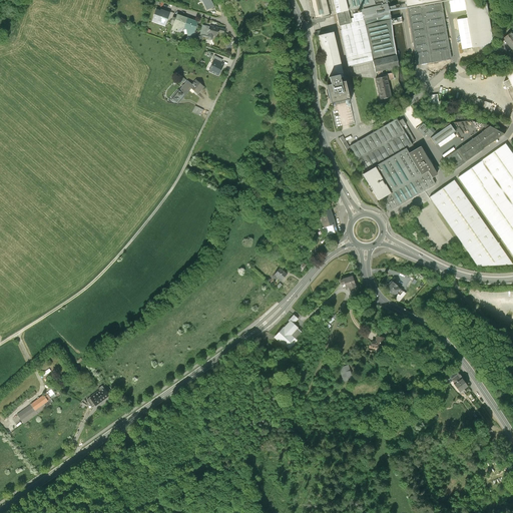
[(210,0),(200,0),(206,10),(212,7),(210,4),(212,3),(210,0)]
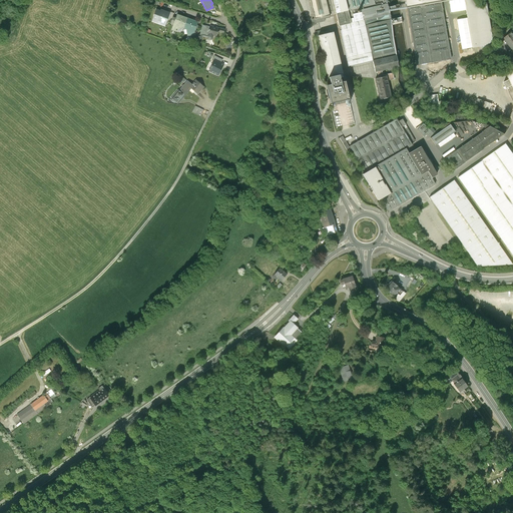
[(324,19),(330,17),(326,0),(310,0),(315,19),(313,20),(314,24),(325,21),(324,19)]
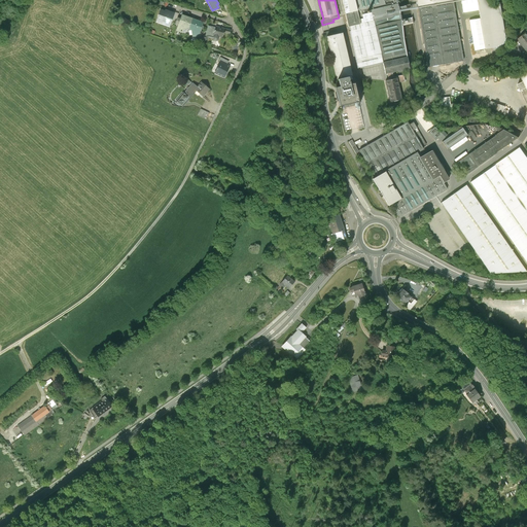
[(401,99),(398,82),(405,81),(403,75),(393,77),(392,72),(410,68),(402,42),(401,27),(401,18),(396,0),(342,0),(348,26),(349,26),(351,32),(350,32),(358,69),(383,64),(385,74),(387,73),(389,80),(386,80),(390,102),(401,99)]
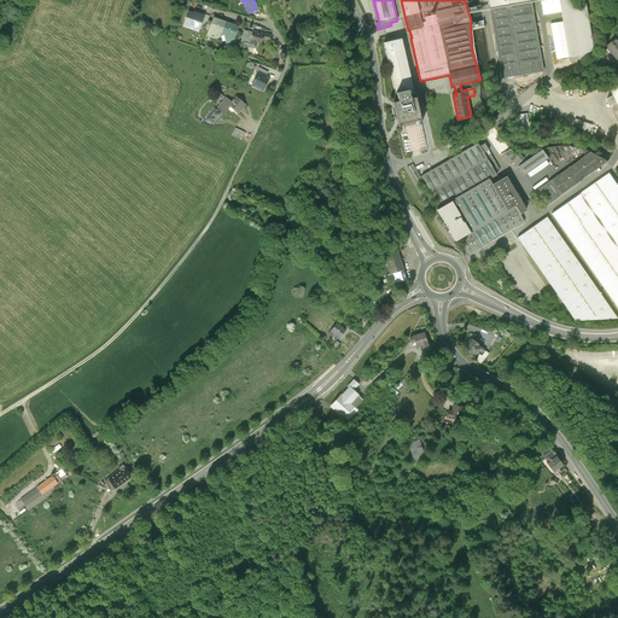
[(488,0),(502,79),(543,71),(531,0),(530,0),(488,0)]
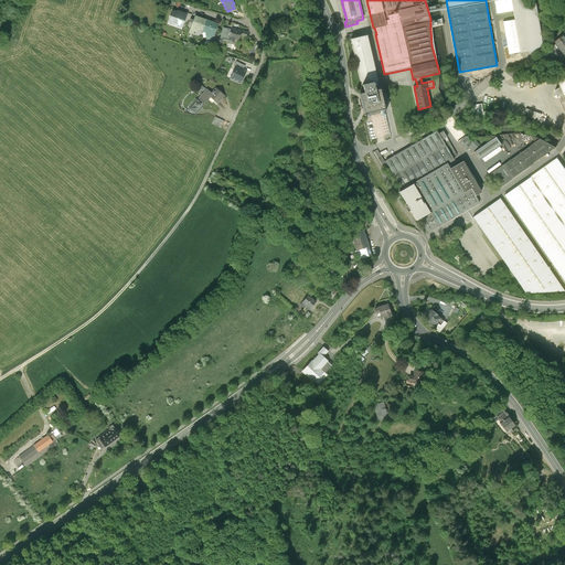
[(513,11),(521,53),(537,50),(544,44),(536,3),(530,4),(529,0),(494,0),(497,14),(513,11)]
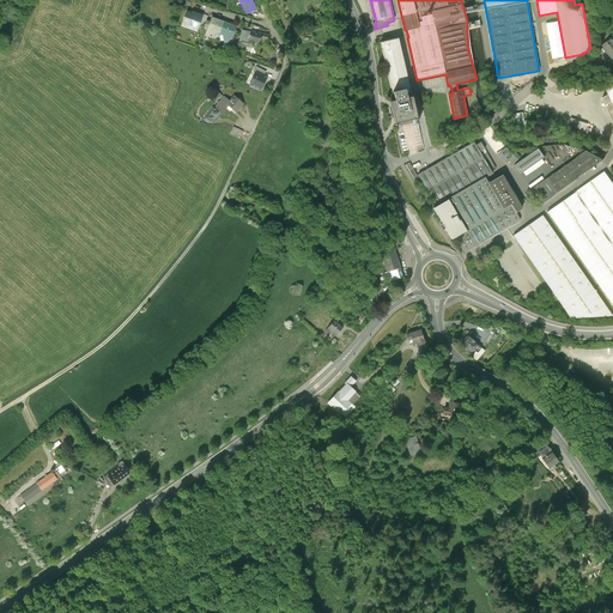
[(200,25),(204,16),(192,12),(192,13),(187,12),(181,26),(198,32),(200,25)]
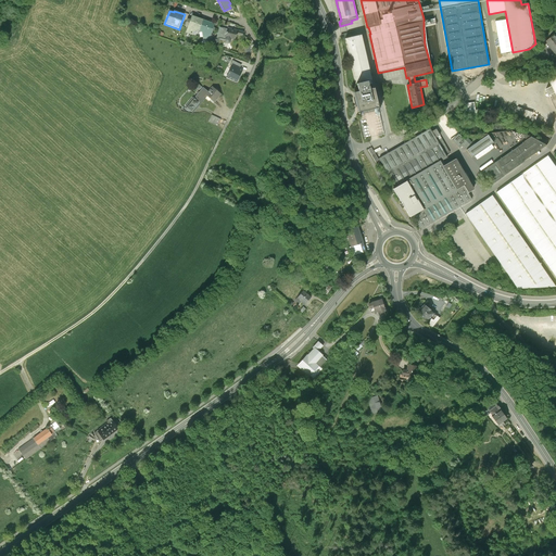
[(214,27),(215,24),(191,16),(190,21),(187,28),(186,34),(191,36),(197,32),(202,33),(203,39),(209,41),(211,35),(214,27)]
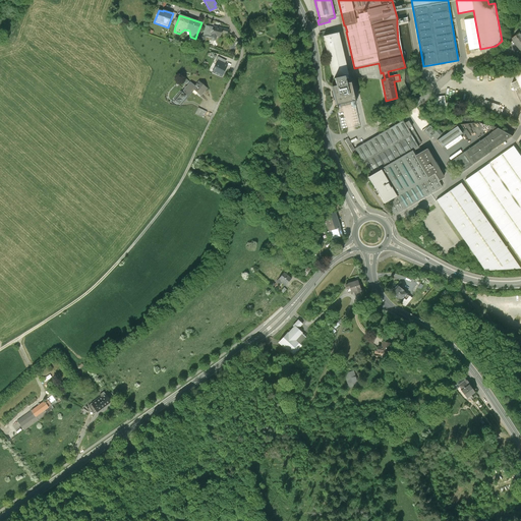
[(213,29),(206,26),(204,36),(203,36),(201,36),(200,36),(199,37),(199,38),(199,39),(200,40),(200,41),(201,41),(203,41),(204,41),(205,41),(205,40),(206,39),(206,38),(211,40),(211,41),(212,42),(213,42),(215,42),(216,42),(216,41),(217,40),(217,39),(217,37),(220,38),(221,34),(226,35),(228,31),(214,26),(213,29)]
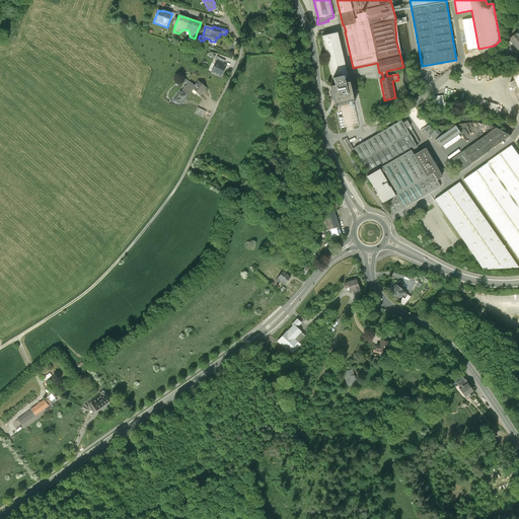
[(330,30),(319,32),(320,38),(322,36),(331,78),(332,78),(335,84),(335,85),(330,86),(335,104),(353,100),(349,82),(345,83),(344,80),(345,80),(344,76),(347,75),(337,32),(331,34),(330,30)]
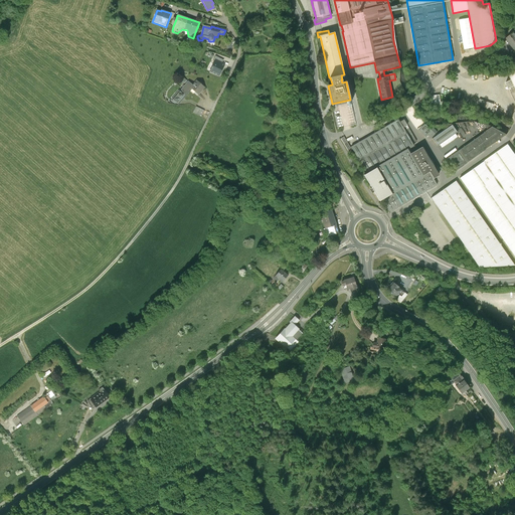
[(221,63),(214,59),(209,70),(218,74),(223,64),(221,63)]
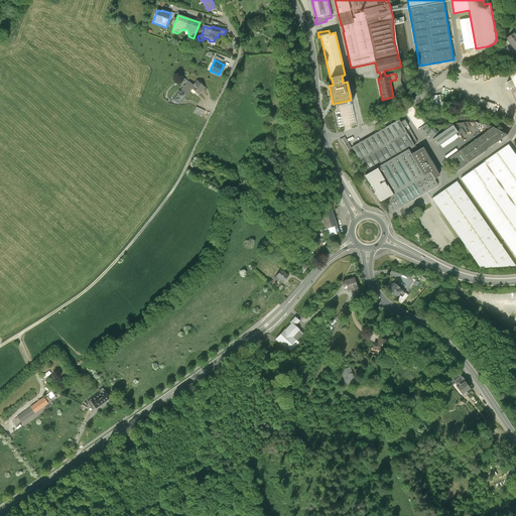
[(515,71),(510,74),(513,80),(507,83),(510,89),(512,88),(513,91),(511,92),(515,101),(515,71)]
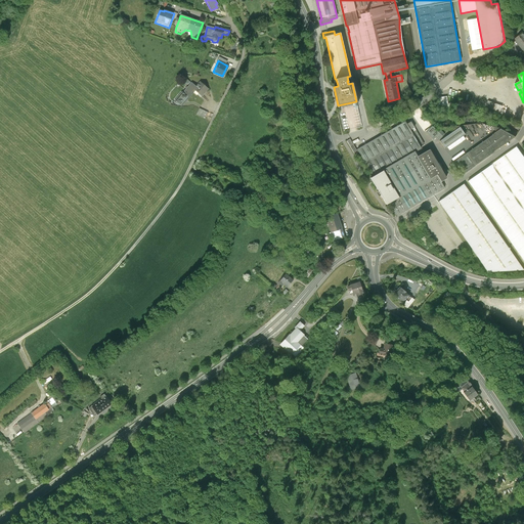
[(180,107),(193,91),(195,88),(190,83),(173,101),(180,107)]
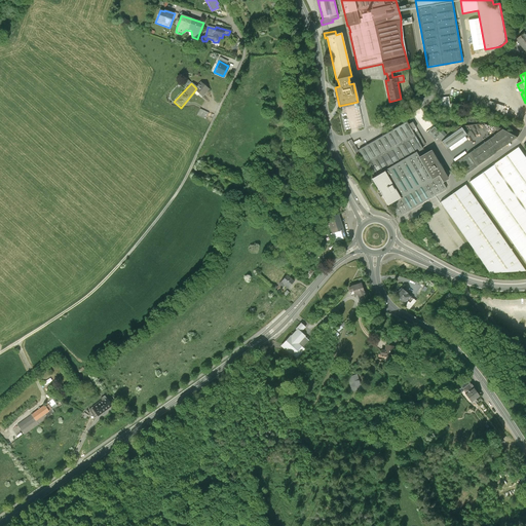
[(194,91),(201,98),(209,89),(201,83),(196,88),(194,91)]
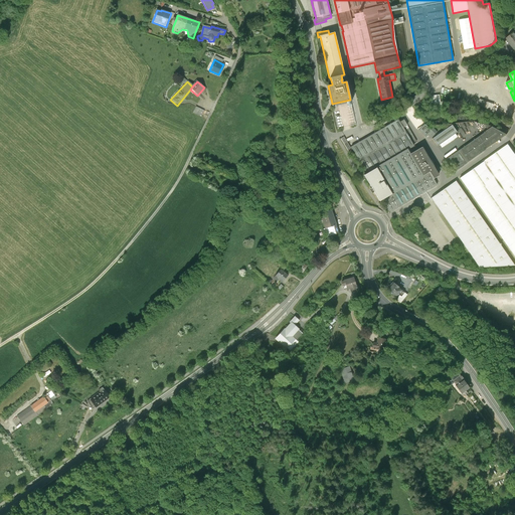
[(439,94),(430,95),(431,104),(439,103),(439,94)]
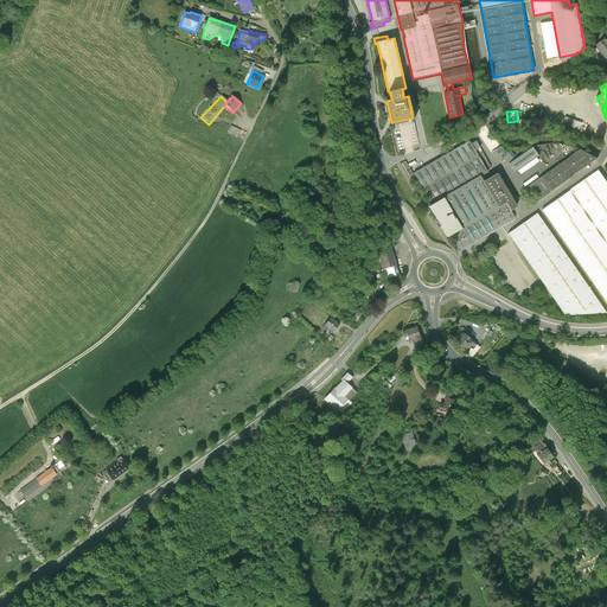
[(582,123),(564,117),(562,125),(580,131),(582,123)]
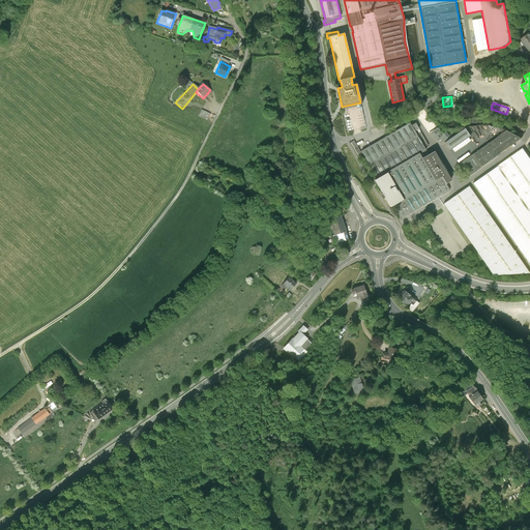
[(507,114),(519,119),(522,113),(510,108),(507,114)]
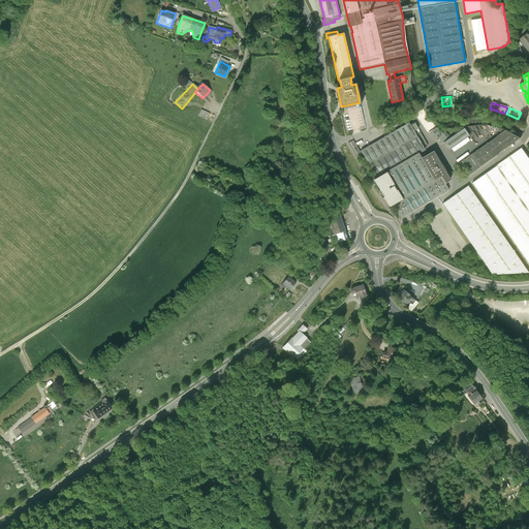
[(210,115),(201,110),(198,116),(208,120),(210,115)]
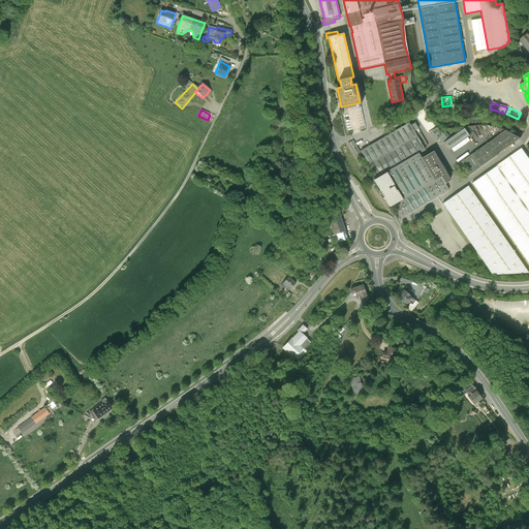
[(436,127),(424,110),(416,115),(429,132),(437,141),(440,138),(443,142),(448,135),(444,131),(442,133),(436,127)]
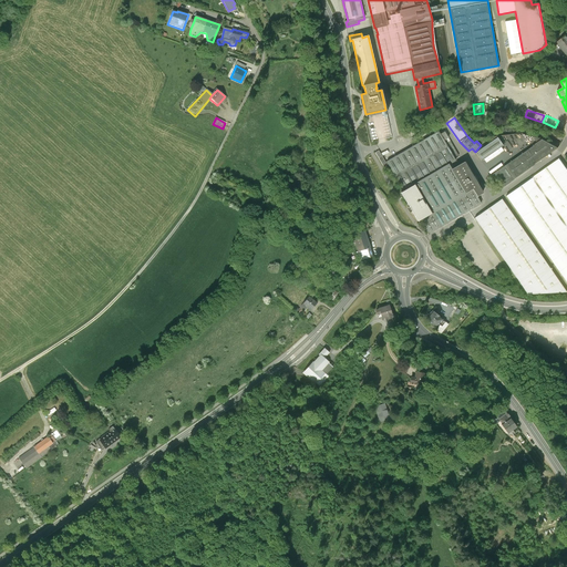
[(404,191),(414,185),(431,214),(421,219),(430,234),(481,204),(476,197),(483,193),(464,162),(453,168),(451,164),(456,161),(454,158),(459,155),(445,132),(440,134),(439,132),(387,163),(380,151),(377,153),(385,168),(390,166),(404,191)]
